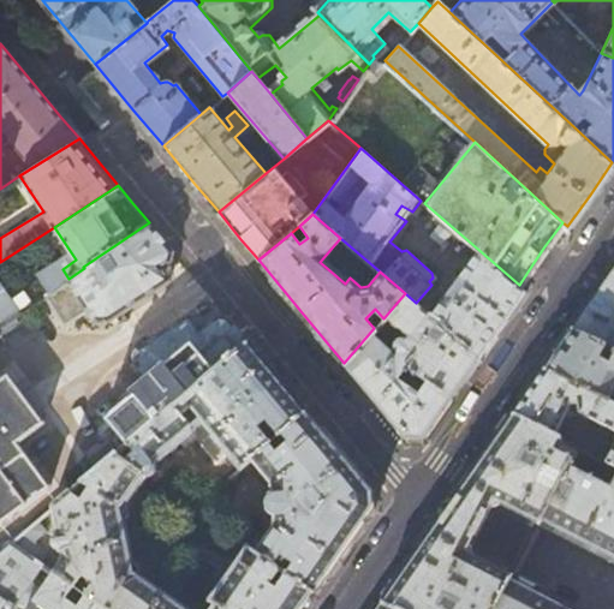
[(160,234),(149,222),(83,267),(84,268),(69,279),(45,293),(69,321),(87,310),(95,318),(99,321),(102,321),(167,278),(160,266),(170,258),(172,249),(160,234)]
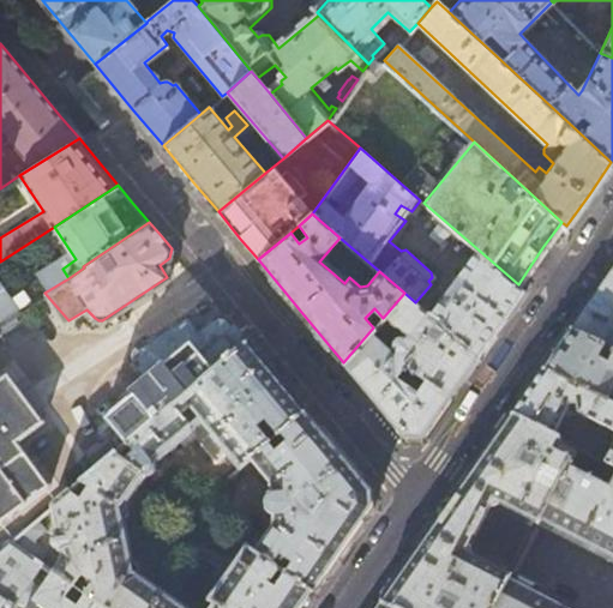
[(523,288),(518,284),(474,246),(427,312),(436,320),(445,327),(476,354),(478,353),(478,354),(494,331),(493,330),(498,323),(523,288)]
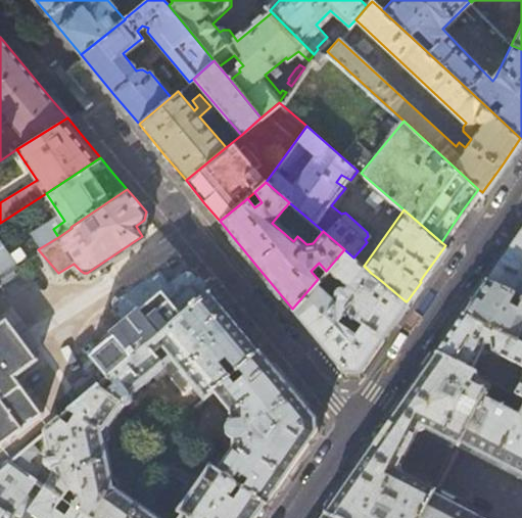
[(521,225),(486,277),(521,294),(521,225)]
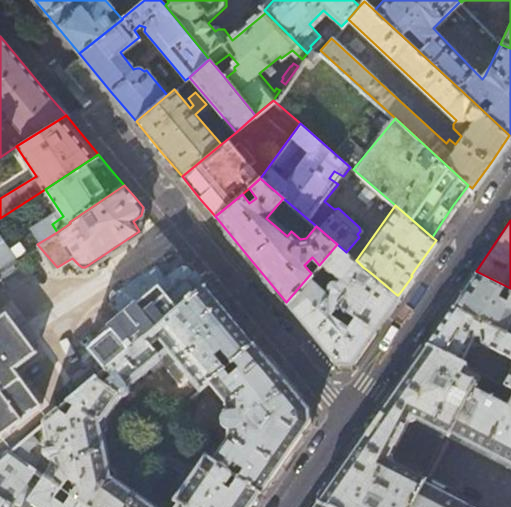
[(0,268),(12,261),(0,244),(0,268)]
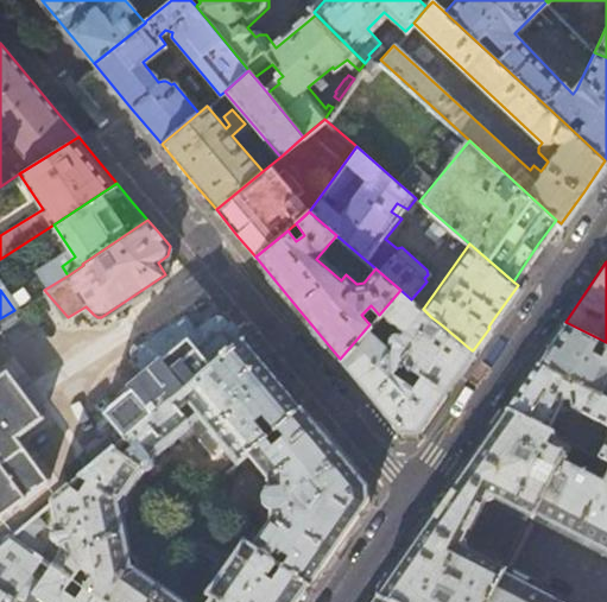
[(411,299),(400,290),(379,315),(370,324),(340,359),(373,398),(399,430),(417,429),(454,375),(472,350),(441,324),(430,337),(427,334),(430,328),(427,323),(431,317),(423,309),(411,299)]
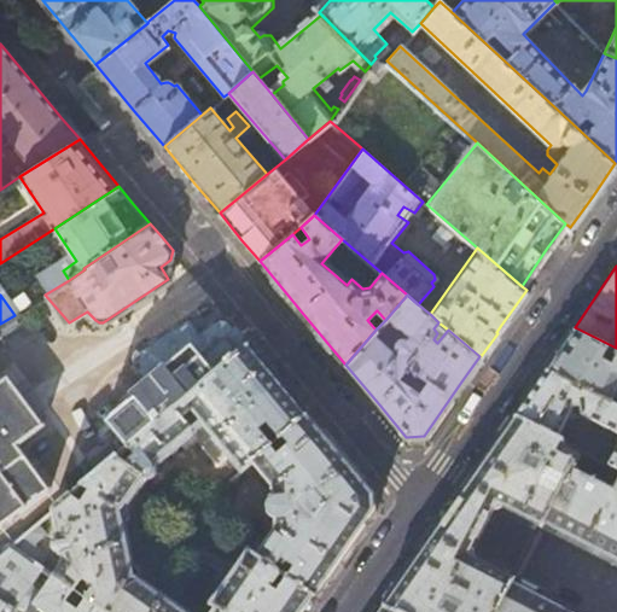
[(128,444),(249,342),(227,316),(220,315),(199,327),(191,316),(137,353),(134,357),(135,361),(151,379),(106,417),(121,433),(116,437),(124,447),(128,444)]
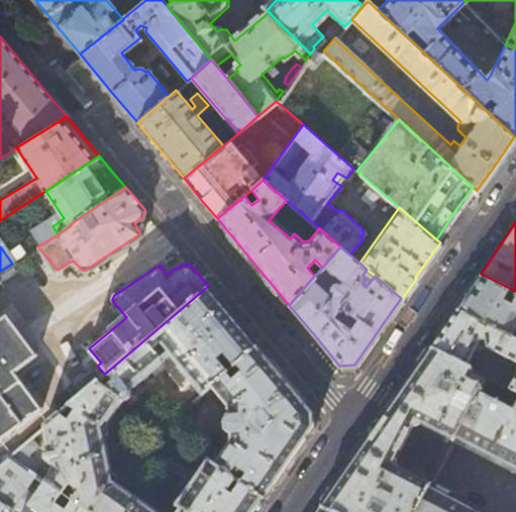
[(469,292),(456,308),(515,337),(515,327),(513,326),(515,320),(515,291),(481,274),(469,292)]
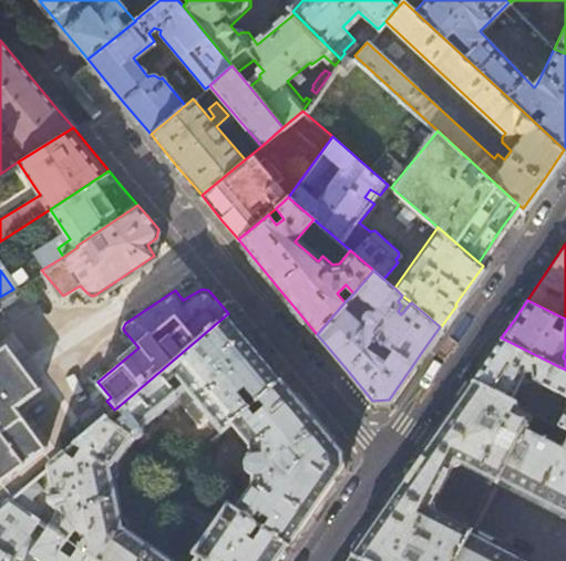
[(254,344),(228,313),(117,407),(123,414),(113,424),(132,436),(140,436),(142,434),(143,432),(144,425),(142,423),(177,393),(178,391),(177,388),(184,383),(220,427),(281,376),(254,344)]
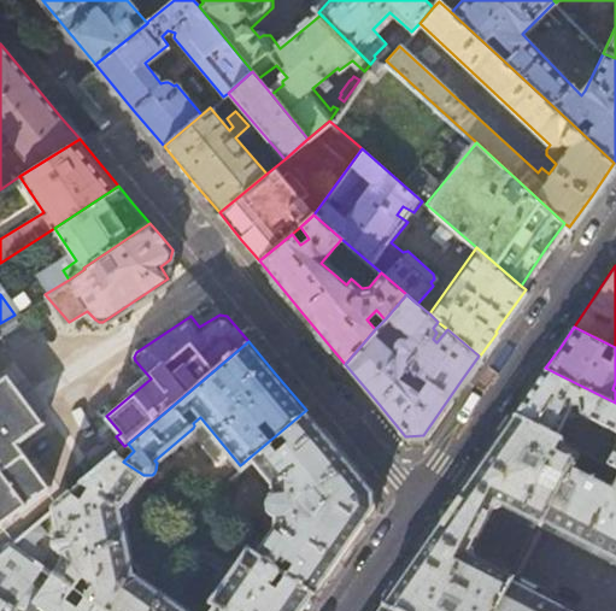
[(615,403),(545,368),(531,389),(514,412),(555,433),(570,403),(615,427),(615,440),(606,459),(615,463),(615,403)]
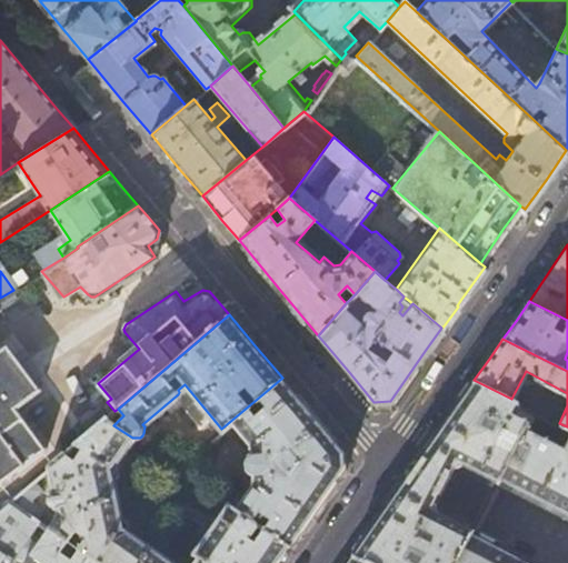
[(0,480),(45,449),(16,408),(40,389),(7,344),(0,349),(0,480)]
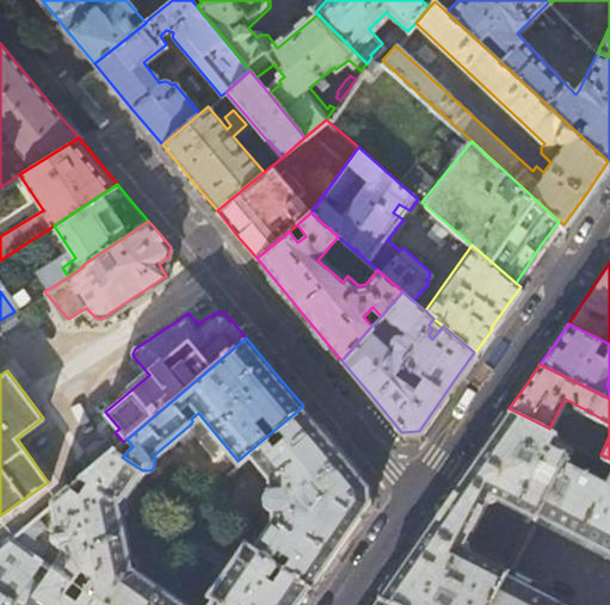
[(331,439),(303,406),(238,461),(227,470),(234,479),(254,461),(270,480),(269,481),(271,489),(269,491),(266,493),(265,497),(264,500),(265,504),(267,506),(271,507),(273,508),(270,518),(271,518),(252,545),(277,562),(284,568),(312,586),(342,543),(370,502),(369,485),(338,448),(331,439)]
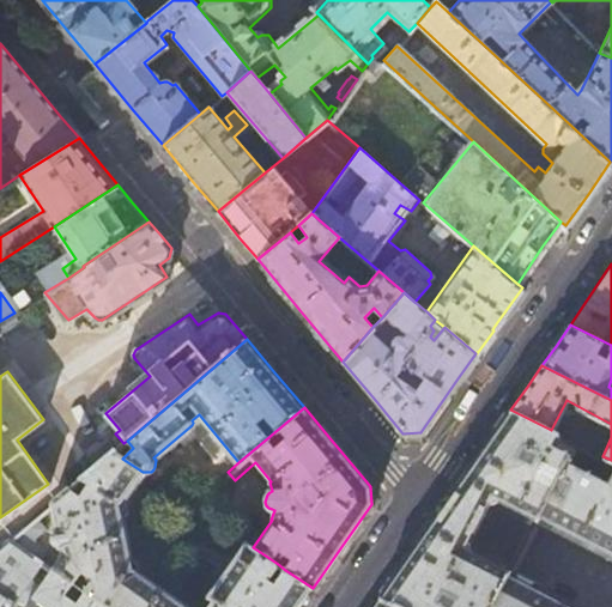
[(551,430),(510,410),(480,453),(424,534),(380,598),(398,606),(492,606),(511,569),(511,568),(466,545),(491,493),(538,516),(567,457),(570,450),(551,439),(555,432),(551,430)]
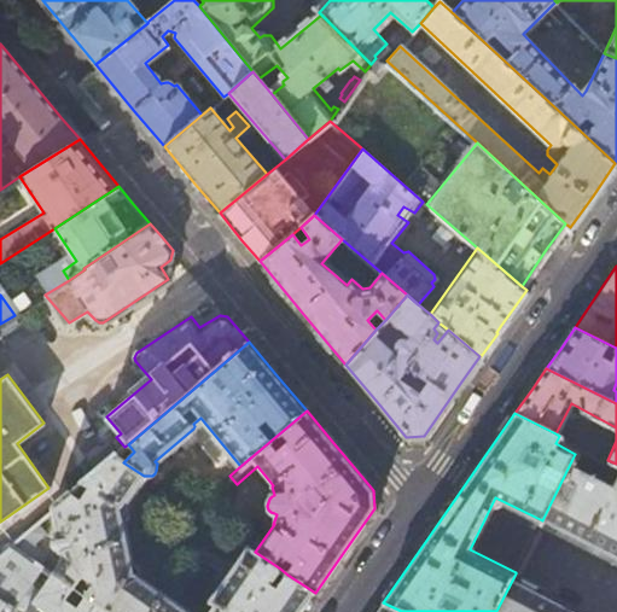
[(124,506),(144,476),(123,462),(114,455),(81,484),(88,494),(77,500),(70,493),(54,506),(59,537),(56,541),(54,546),(54,548),(57,551),(59,552),(62,552),(63,559),(54,573),(74,587),(82,576),(88,580),(89,586),(85,594),(110,611),(301,611),(315,593),(287,575),(281,583),(273,580),(280,569),(255,552),(248,547),(209,598),(209,602),(214,606),(209,611),(192,611),(139,575),(134,576),(122,507),(124,506)]
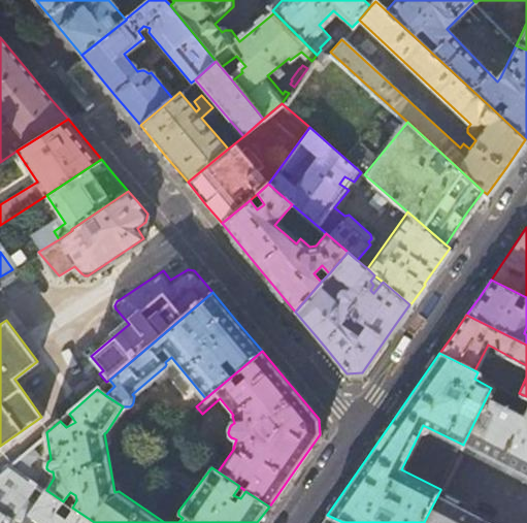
[(526,522),(526,414),(488,394),(463,445),(462,446),(526,477),(526,522),(505,522),(440,490),(424,522),(526,522)]
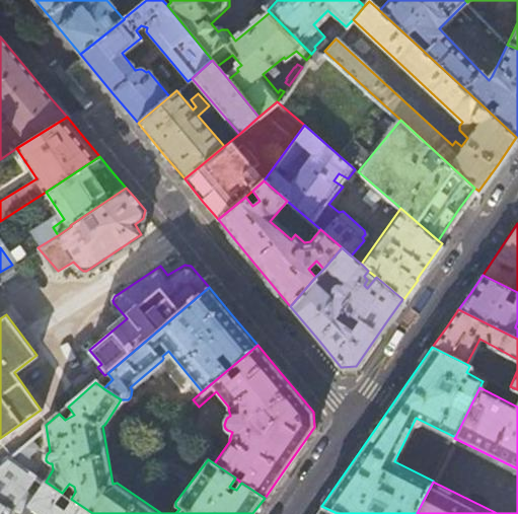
[(32,436),(9,456),(32,472),(39,464),(29,457),(29,453),(40,445),(32,436)]
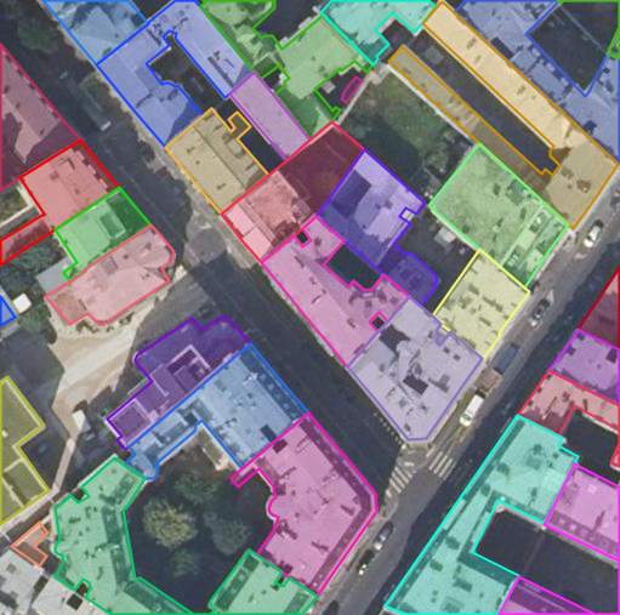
[(111,614),(85,597),(74,590),(55,576),(39,565),(11,546),(0,554),(0,614),(6,614),(17,602),(27,608),(24,611),(28,614),(111,614)]
